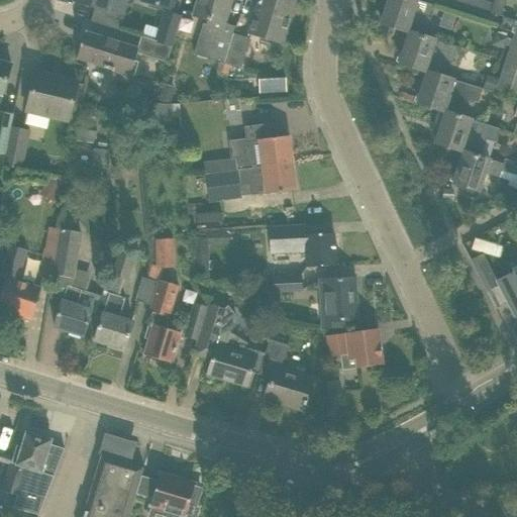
[(90,21),(109,27),(118,30),(124,14),(107,8),(109,0),(75,0),(75,1),(95,7),(90,21)]
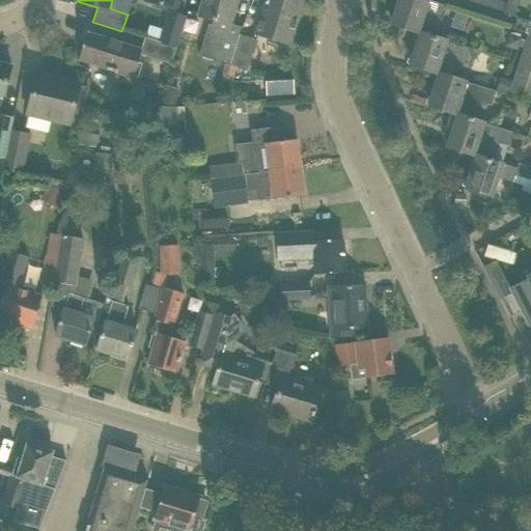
[(177,0),(144,0),(143,6),(173,16),(177,0)]
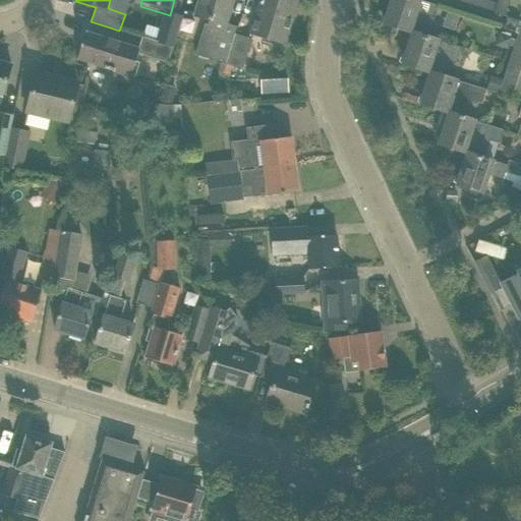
[(193,54),(226,64),(235,34),(234,34),(236,26),(225,23),(231,0),(199,0),(194,16),(208,20),(207,23),(204,23),(193,54)]
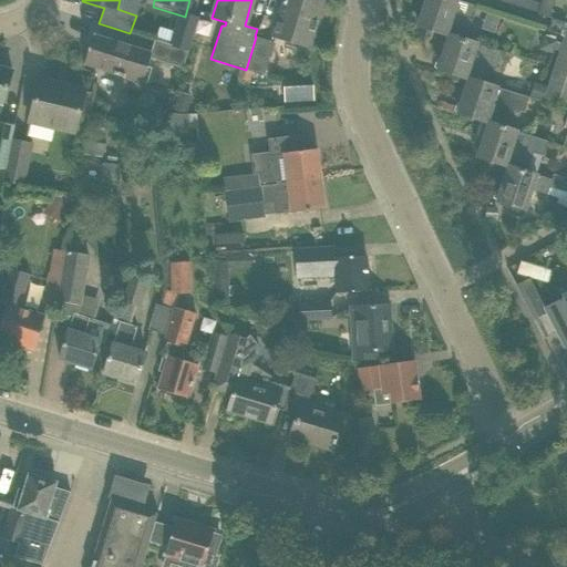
[(282,0),(271,35),(288,41),(309,48),(323,2),(315,0),(282,0)]
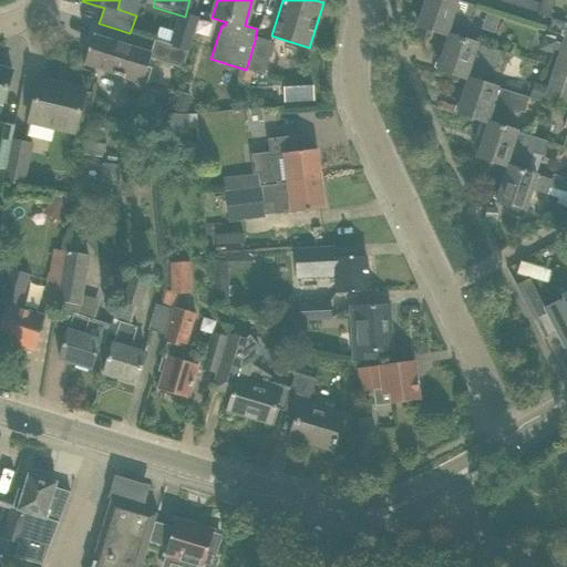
[(425,0),(418,27),(447,35),(449,32),(465,38),(471,21),(464,19),(468,4),(454,0),(425,0)]
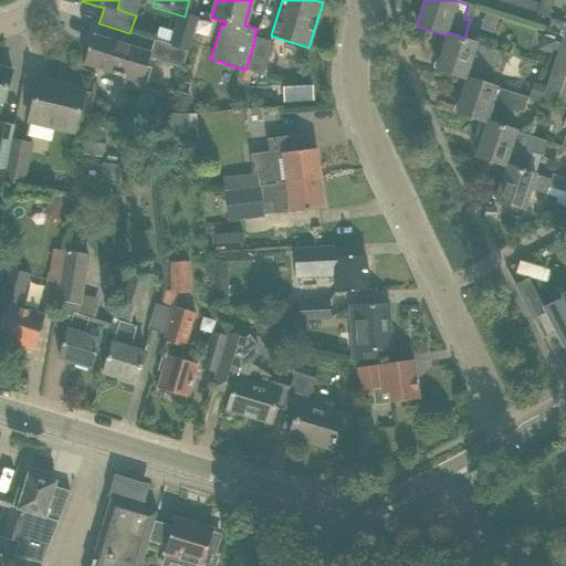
[(512,0),(511,7),(537,14),(540,3),(530,0),(512,0)]
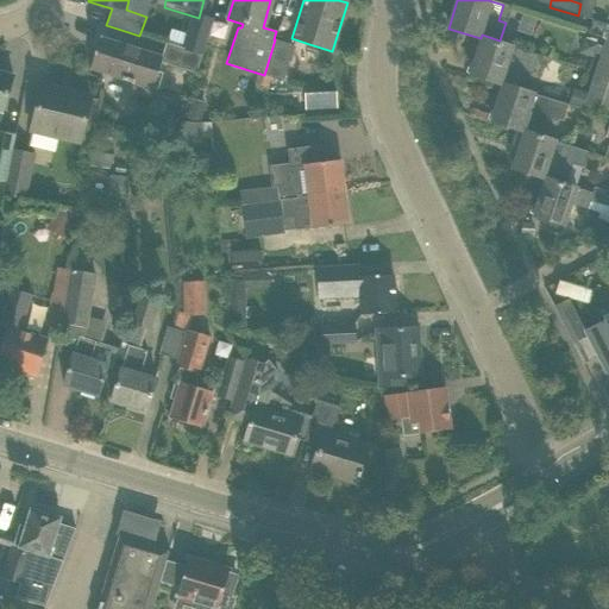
[(578,16),(592,20),(606,25),(608,14),(608,12),(594,8),(595,0),(582,0),(581,4),(578,16)]
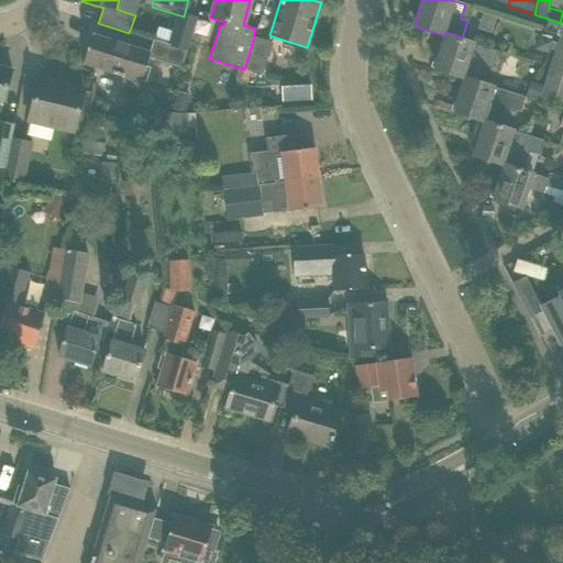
[(187,51),(196,21),(176,15),(167,44),(167,45),(186,51),(187,51)]
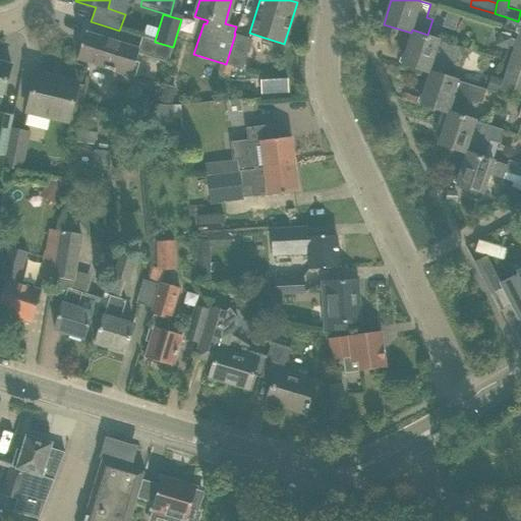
[(518,21),(507,17),(503,31),(514,34),(518,21)]
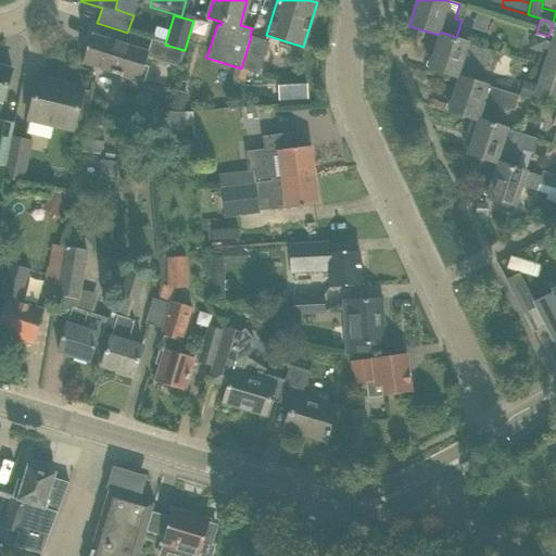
[(454,77),(454,78),(457,79),(459,78),(469,83),(469,80),(475,64),(485,67),(491,51),(456,40),(456,37),(440,32),(439,35),(440,36),(429,68),(454,77)]
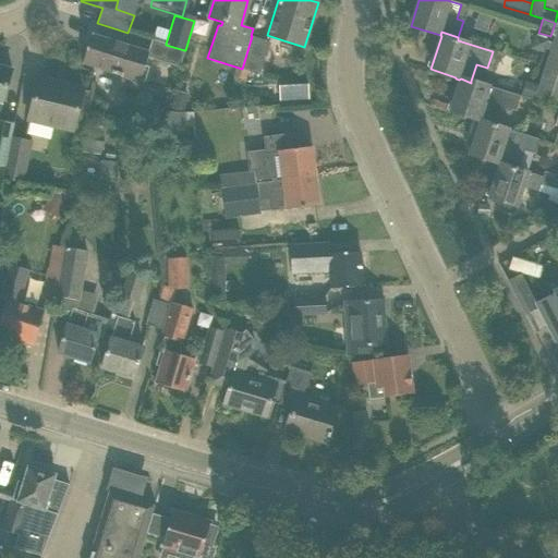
[(92,34),(82,63),(99,69),(120,75),(118,82),(137,88),(148,53),(112,41),(92,34)]
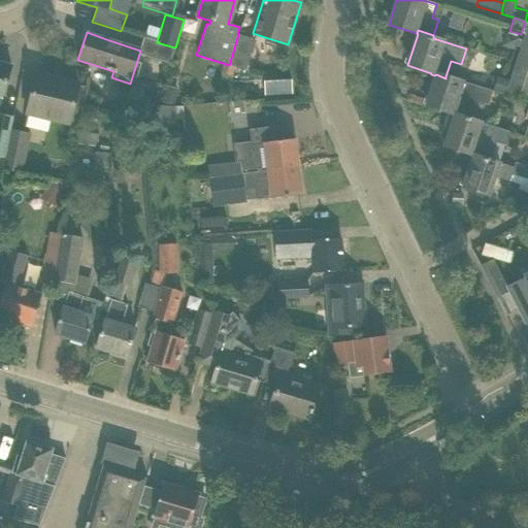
[(238,34),(229,65),(244,70),(255,39),(238,34)]
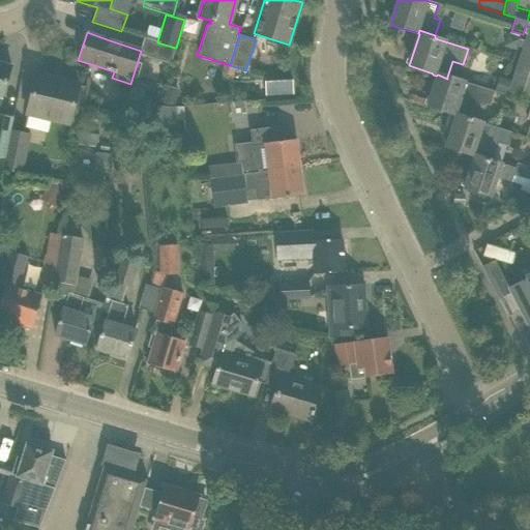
[(503,47),(516,51),(521,38),(508,34),(503,47)]
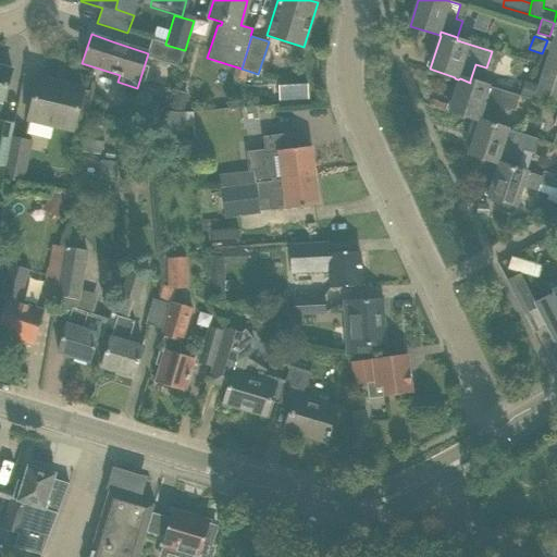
[(165,45),(165,44),(157,40),(151,58),(178,66),(184,50),(165,45)]
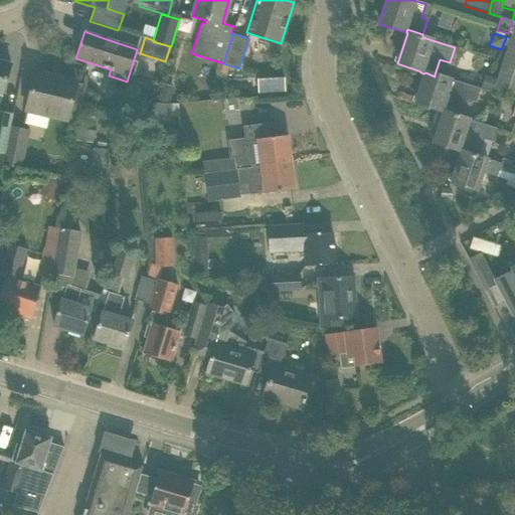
[(514,44),(508,42),(504,55),(514,58),(514,44)]
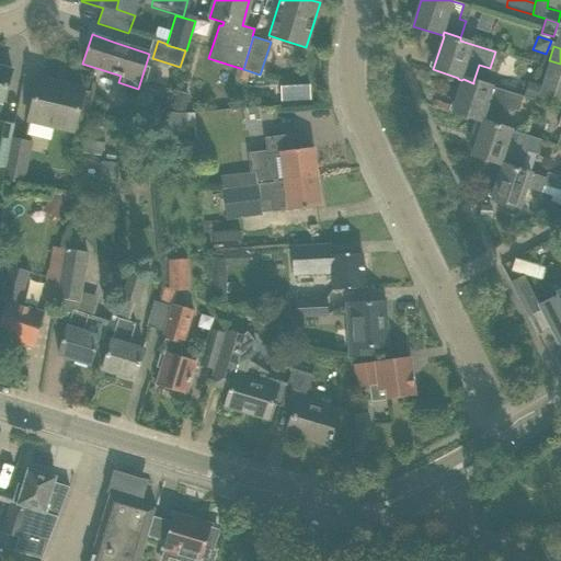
[(560,64),(549,60),(545,73),(560,78),(560,64)]
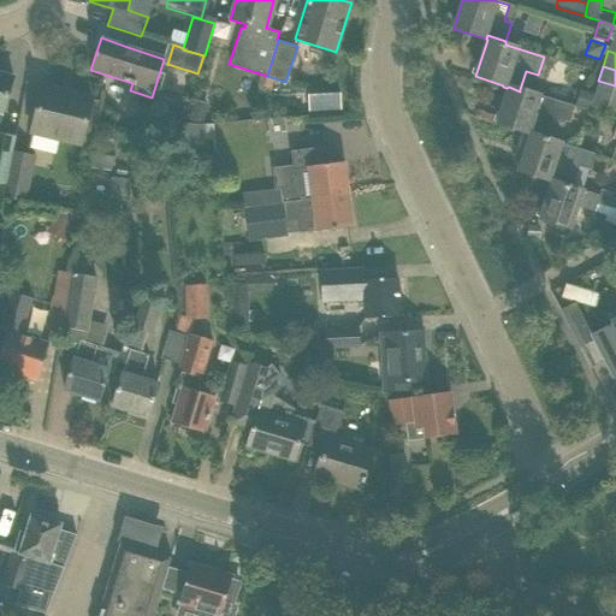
[(0,113),(1,114),(12,77),(0,72),(0,113)]
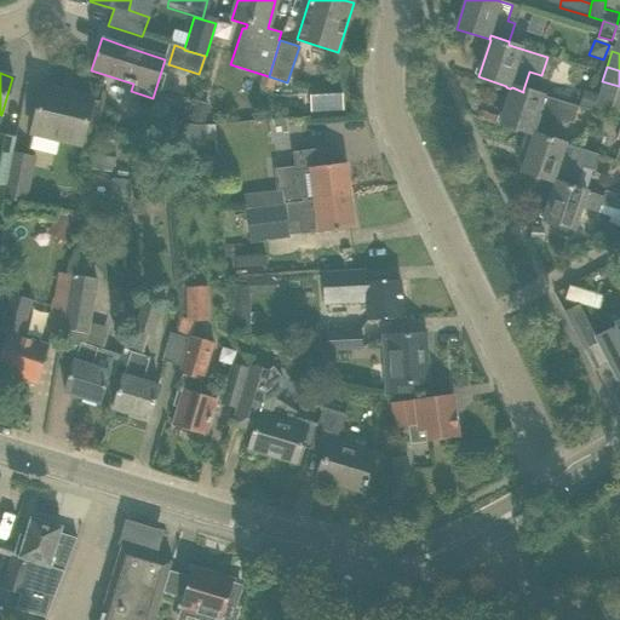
[(619,86),(602,81),(598,93),(601,93),(600,98),(619,104),(619,86)]
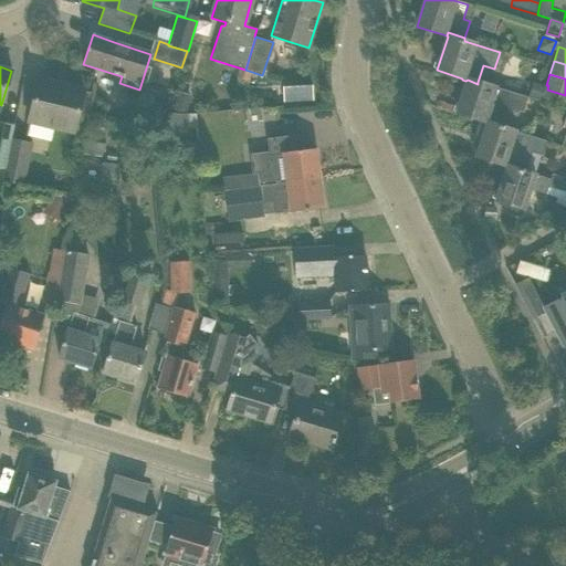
[(486,124),(486,125),(506,132),(507,128),(514,109),(522,112),(527,96),(478,82),(478,84),(468,80),(465,81),(462,80),(456,100),(460,102),(457,113),(456,113),(456,114),(486,124)]
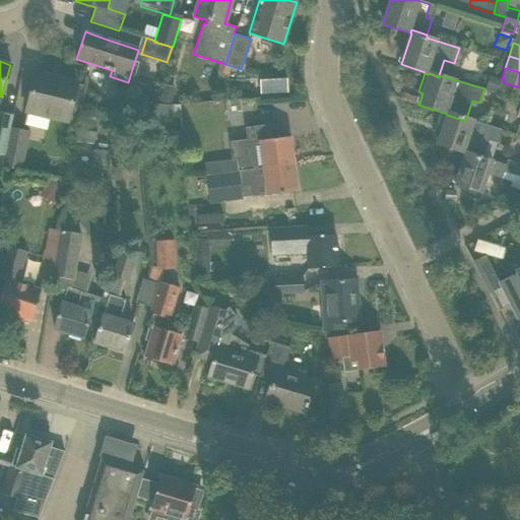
[(26,114),(67,123),(76,83),(37,74),(26,114)]
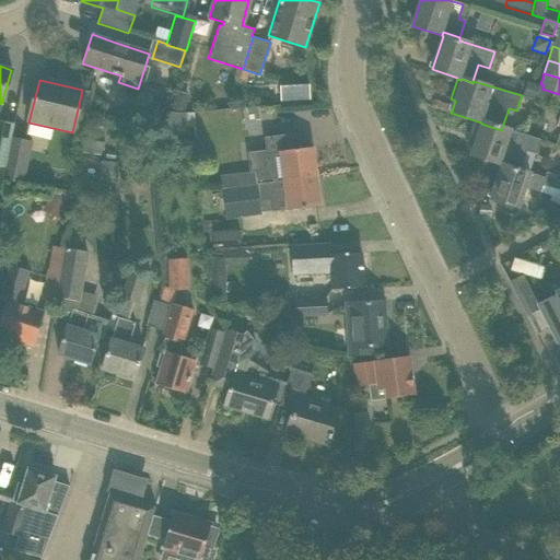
[(523,96),(537,102),(541,89),(543,84),(540,84),(529,80),(523,96)]
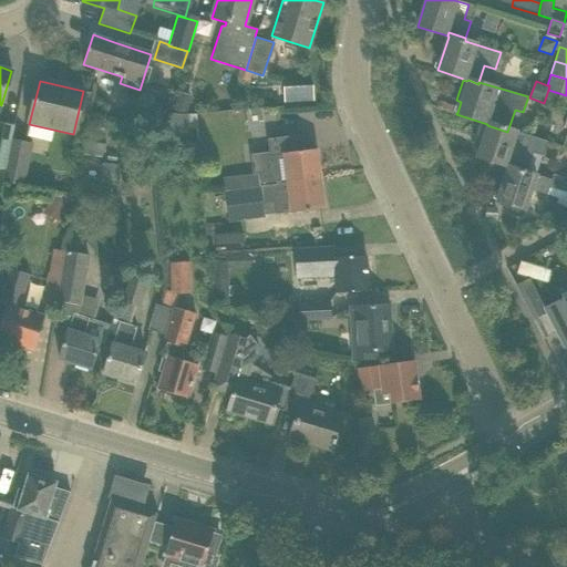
[(312,86),(284,88),(285,102),(312,101),(312,86)]
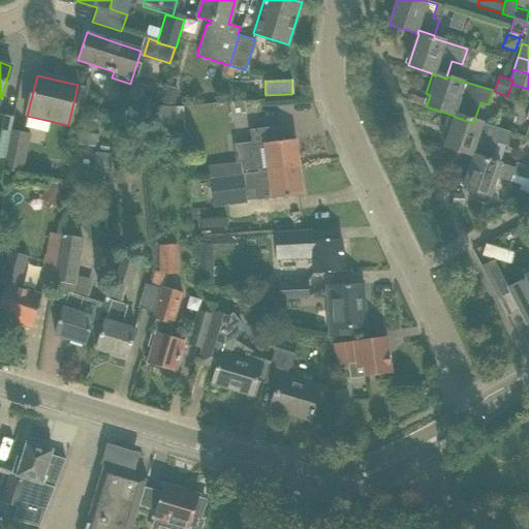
[(507,96),(528,102),(528,89),(511,84),(507,96)]
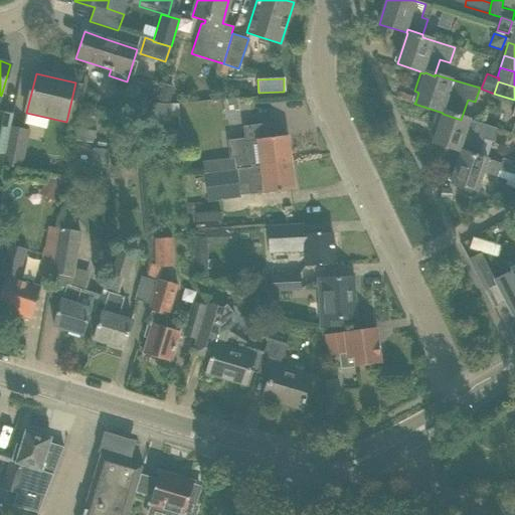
[(0,154),(4,155),(5,155),(5,153),(10,126),(12,113),(0,110),(0,154)]
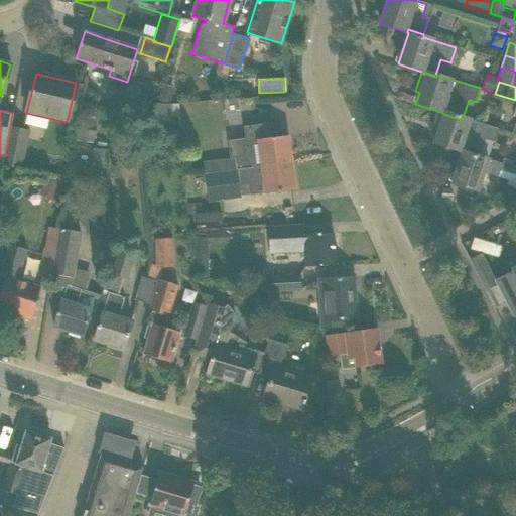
[(438,115),(433,129),(438,130),(433,143),(462,152),(478,157),(479,154),(485,138),(494,141),(497,131),(498,128),(463,117),(462,120),(443,114),(442,117),(438,115)]
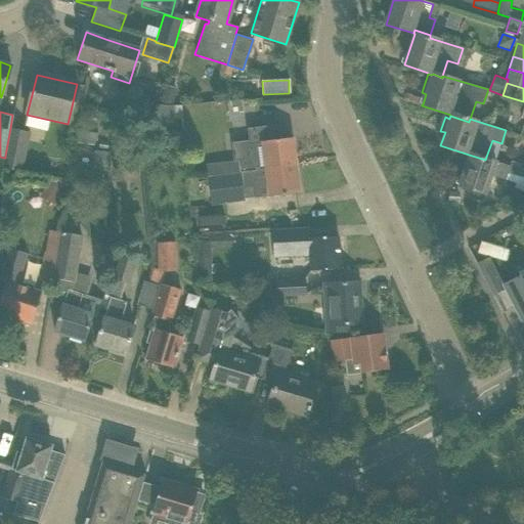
[(164,120),(166,135),(181,133),(180,118),(164,120)]
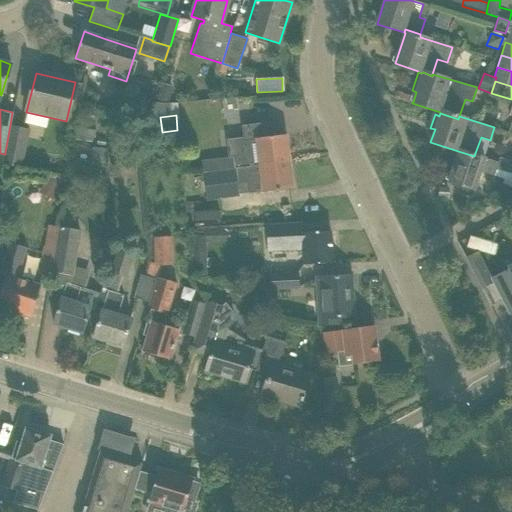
[(74,138),(94,141),(97,122),(77,119),(74,138)]
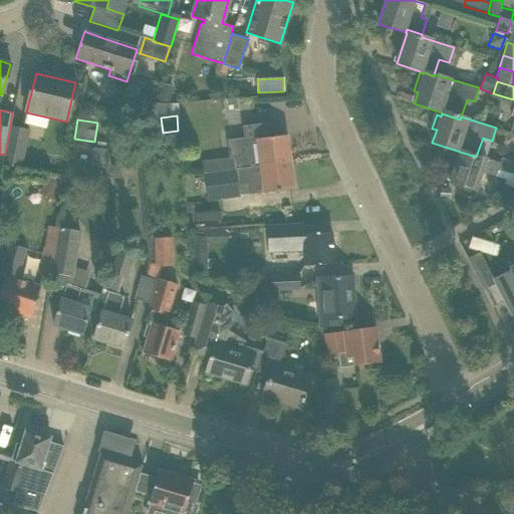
[(217,159),(218,171),(290,164),(287,136),(276,137),(274,122),(242,126),(244,142),(255,140),(257,154),(246,155),(246,154),(233,156),(233,157),(217,159)]
